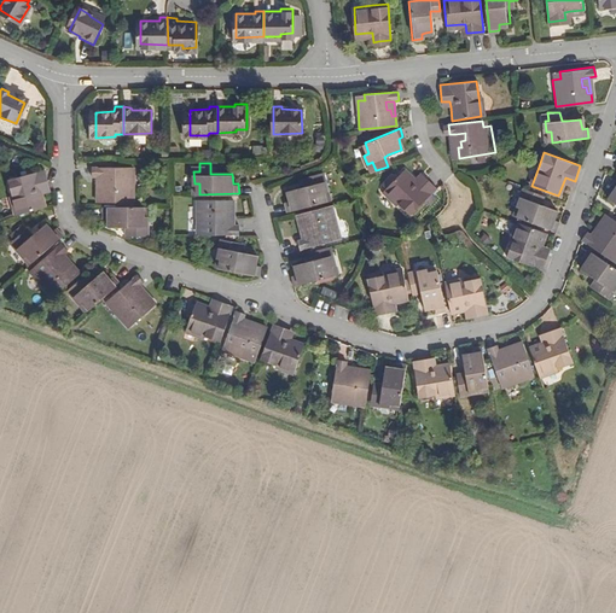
[(97,197),(132,198),(132,169),(122,169),(122,164),(89,164),(89,173),(96,173),(104,174),(104,181),(99,181),(99,188),(96,188),(97,197)]
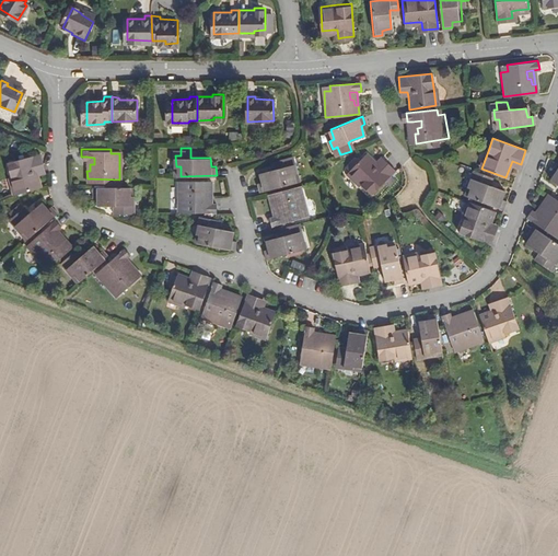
[(481,169),(488,151),(485,150),(478,168),(481,169)]
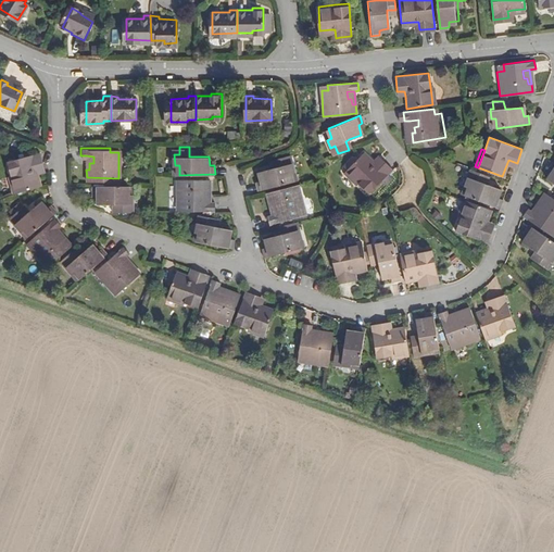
[(375,167),(380,161),(377,158),(369,151),(361,160),(351,168),(345,174),(356,185),(369,197),(387,178),(378,171),(375,167)]
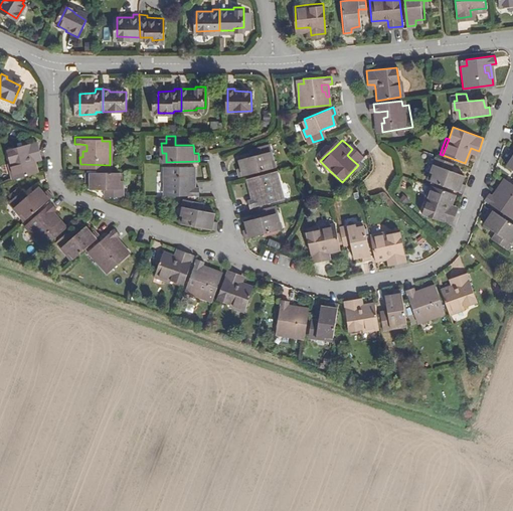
[(34,157),(40,155),(36,141),(8,148),(13,163),(17,178),(38,171),(35,161),(34,157)]
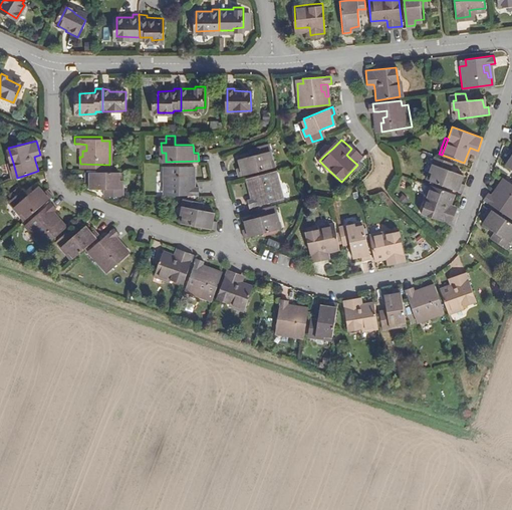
[(329,144),(320,153),(324,156),(333,148),(329,144)]
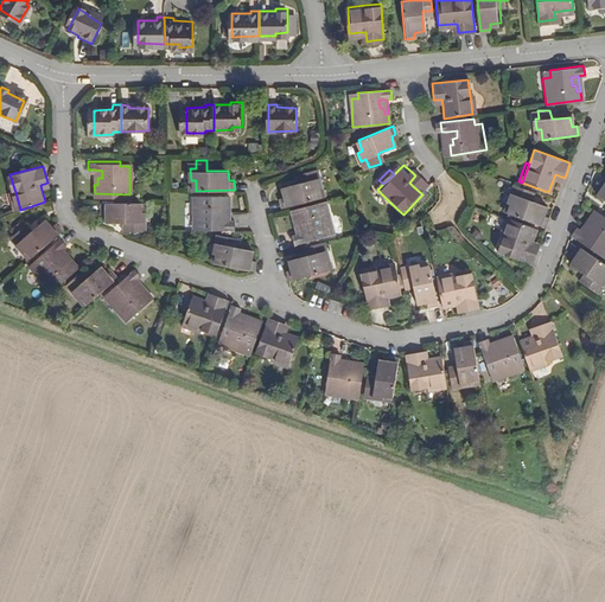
[(317,179),(312,180),(309,171),(298,173),(300,183),(295,184),(281,189),(284,198),(278,199),(280,209),(316,199),(314,192),(319,191),(317,179)]
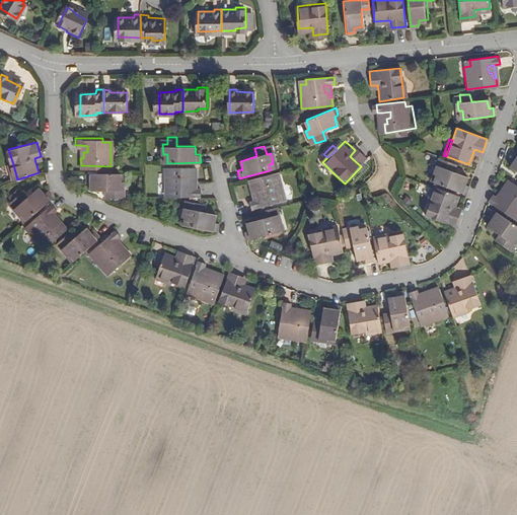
[(353,159),(359,153),(355,150),(350,156),(353,159)]
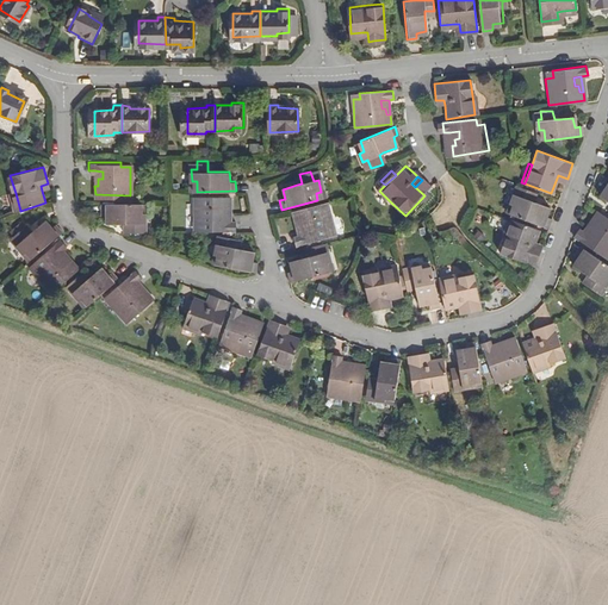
[(528,200),(532,191),(521,187),(517,195),(513,194),(509,204),(514,206),(510,214),(546,228),(550,218),(545,216),(547,207),(533,201),(528,200)]
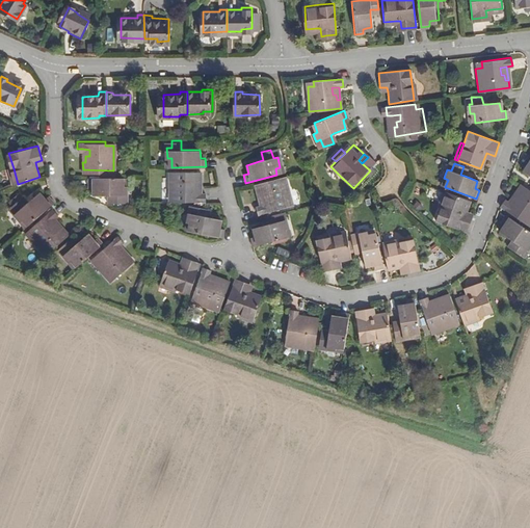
[(9,169),(14,185),(18,184),(14,168),(9,169)]
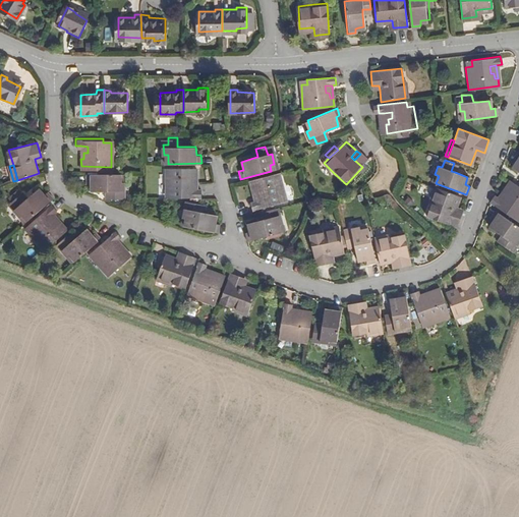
[(194,174),(194,166),(165,166),(165,190),(174,190),(174,195),(200,194),(200,188),(195,188),(188,188),(188,181),(191,181),(192,179),(191,175),(194,174)]
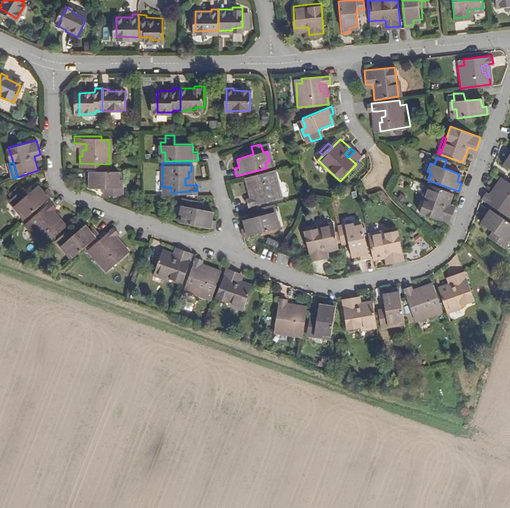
[(117,178),(116,169),(84,169),(84,177),(89,177),(90,185),(103,185),(108,185),(108,194),(118,194),(117,186),(117,178)]
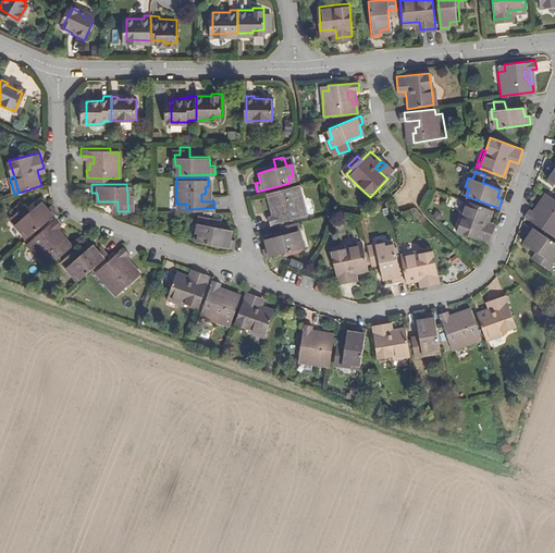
[(296,212),(304,210),(297,185),(267,194),(269,203),(272,201),(273,208),(276,207),(279,214),(272,216),(268,217),(269,225),(298,218),(296,212)]
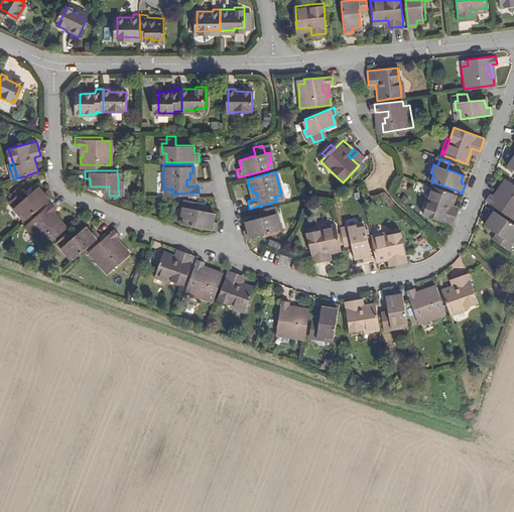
[(340,184),(343,182),(331,171),(329,174),(340,184)]
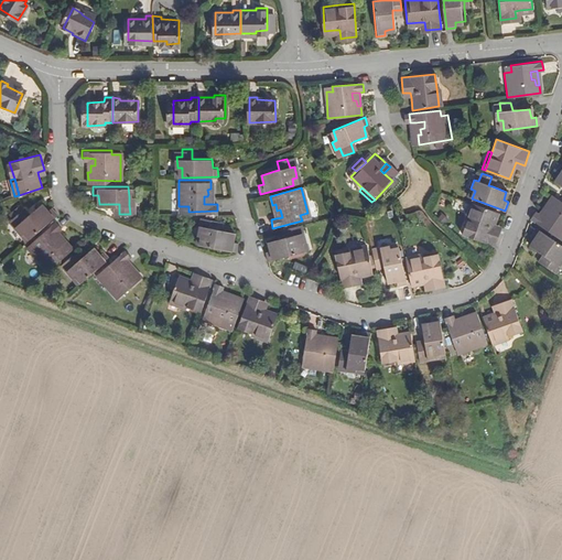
[(561,229),(561,202),(553,195),(548,203),(551,205),(547,211),(551,213),(546,219),(539,214),(537,212),(531,218),(555,237),(561,229)]
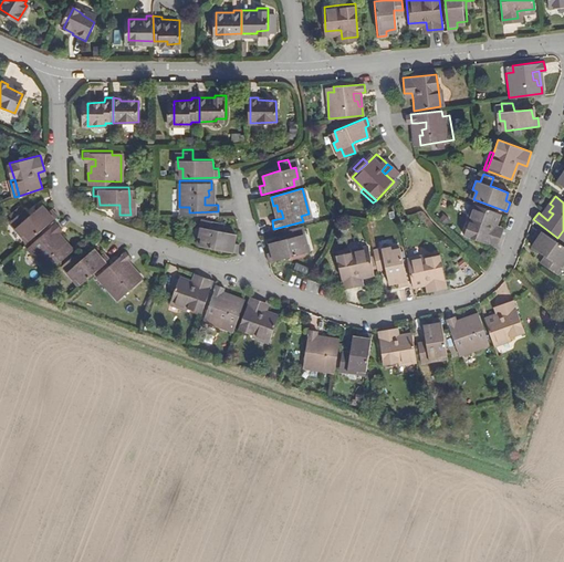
[(493,225),(498,212),(472,203),(467,220),(461,233),(493,247),(499,232),(491,230),(493,225)]
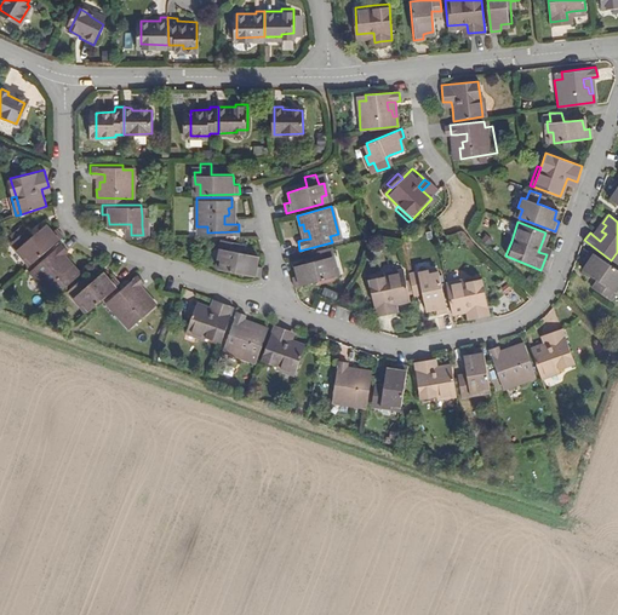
[(515,222),(508,240),(511,241),(518,222),(515,222)]
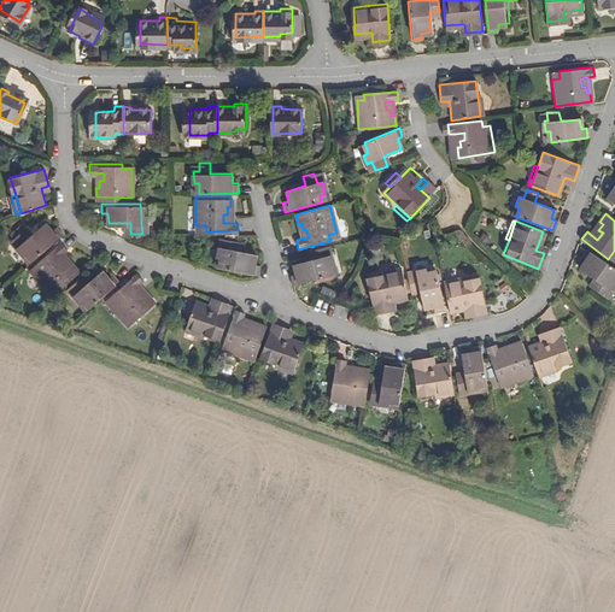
[(599,222),(590,234),(597,240),(603,233),(598,230),(603,224),(599,222)]
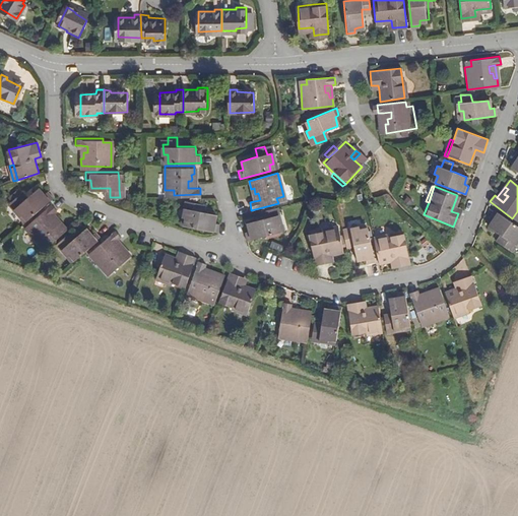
[(251,189),(254,201),(260,200),(258,193),(255,194),(254,188),(251,189)]
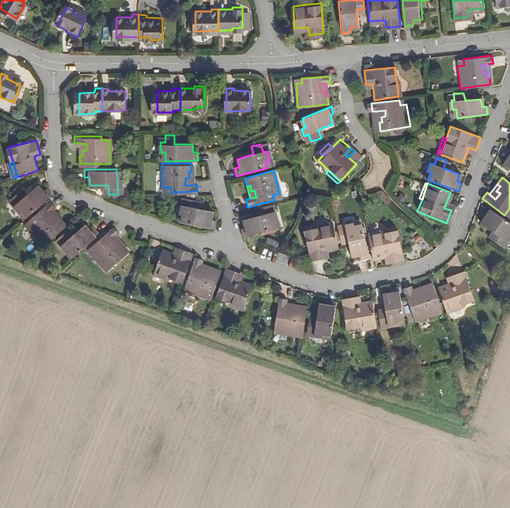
[(42,191),(38,195),(33,188),(22,197),(19,199),(14,193),(6,199),(12,206),(9,208),(15,215),(17,213),(22,220),(47,198),(42,191)]
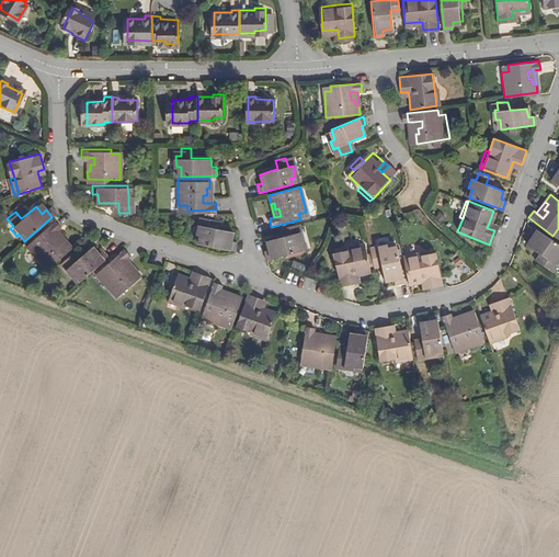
[(24,216),(19,208),(15,212),(21,218),(24,216)]
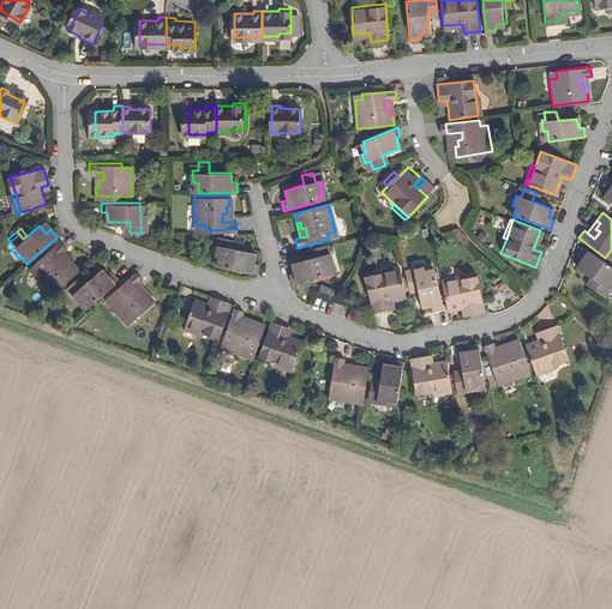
[(235,249),(237,241),(227,239),(225,247),(220,246),(219,257),(223,258),(221,266),(257,276),(259,266),(253,265),(256,255),(253,254),(241,252),(235,249)]
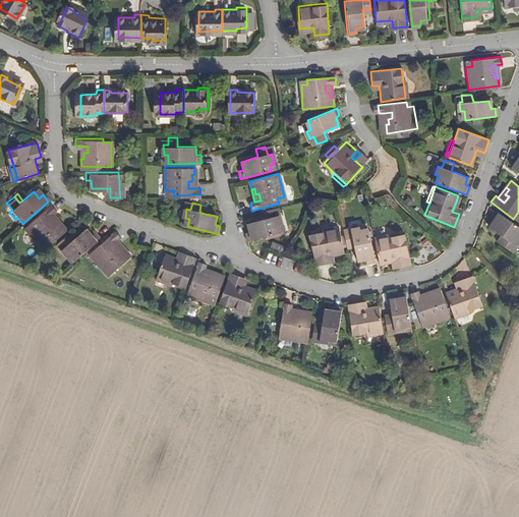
[(53,214),(57,211),(52,206),(31,223),(35,228),(29,233),(43,250),(67,230),(61,224),(58,226),(54,221),(51,223),(47,218),(53,214)]
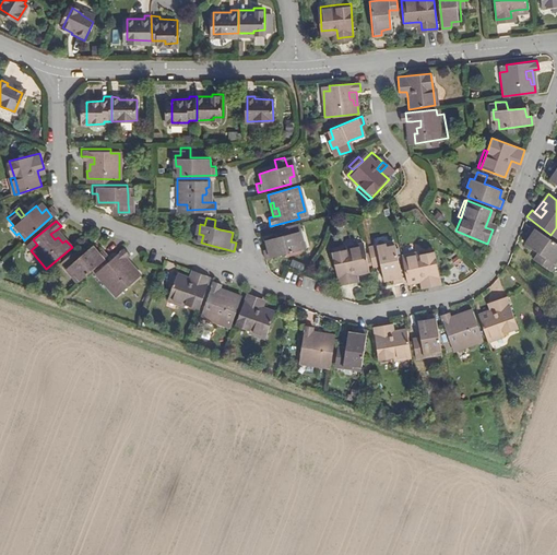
[(299,233),(295,234),(293,225),(283,227),(285,237),(281,238),(268,241),(269,250),(265,251),(268,260),(299,251),(297,244),(301,243),(299,233)]
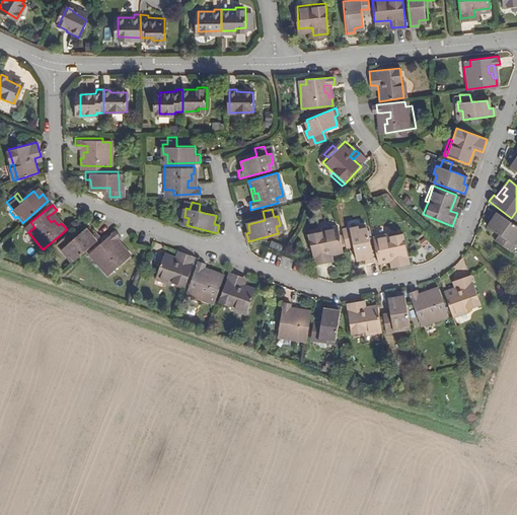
[(513,235),(516,229),(516,226),(492,209),(487,215),(492,219),(487,226),(498,235),(501,237),(497,244),(503,249),(508,242),(512,245),(516,239),(513,235)]
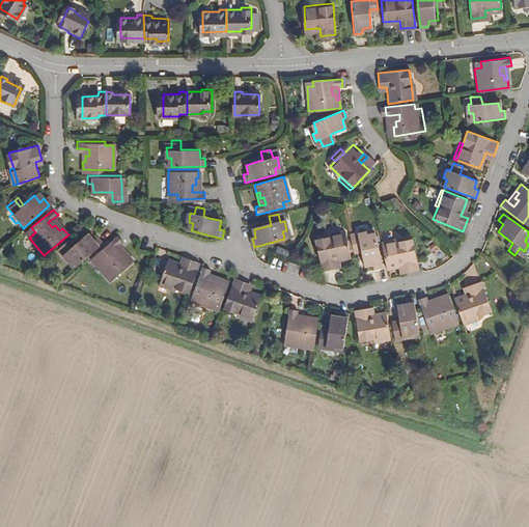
[(62,228),(54,218),(48,222),(52,227),(55,225),(59,230),(62,228)]
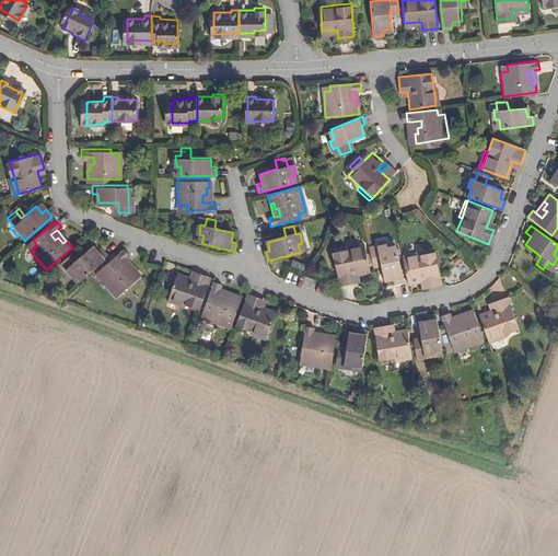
[(31,251),(37,245),(33,240),(26,245),(31,251)]
